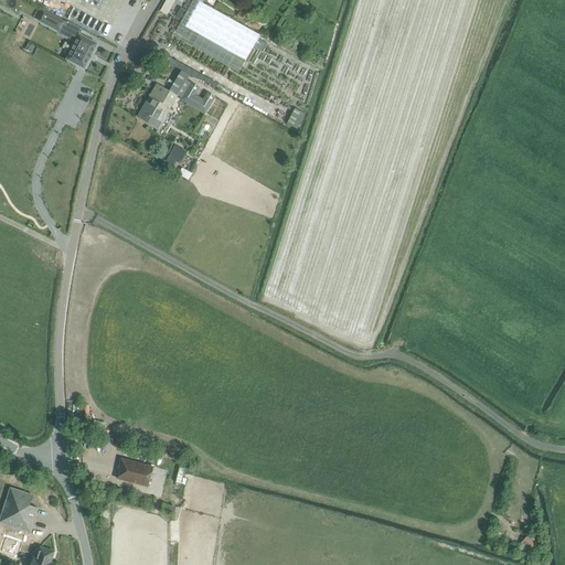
[(169,14),(174,0),(166,0),(161,12),(169,14)]
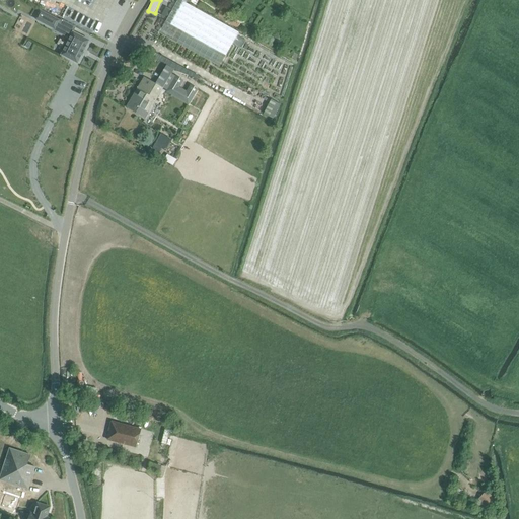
[(180,0),(177,0),(165,21),(226,56),(232,43),(236,35),(238,32),(180,0)]
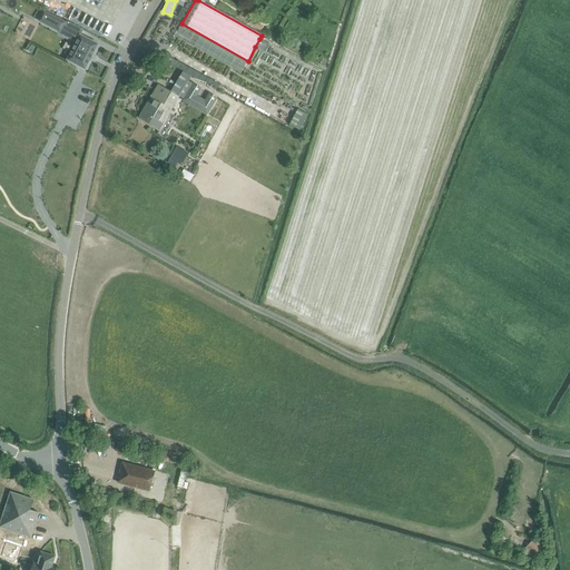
[(60,31),(65,22),(43,12),(39,21),(60,31)]
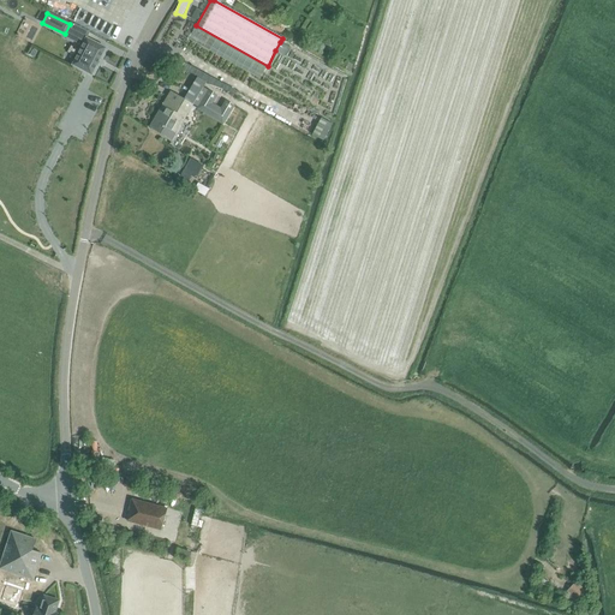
[(284,29),(260,15),(256,19),(281,34),(284,29)]
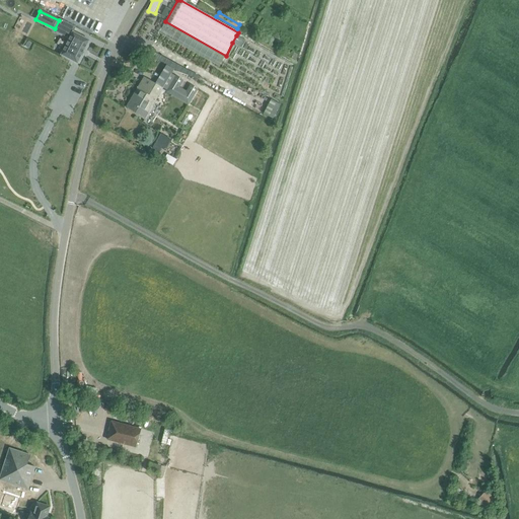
[(75,27),(66,22),(63,28),(72,33),(61,55),(77,63),(89,41),(73,31),(75,27)]
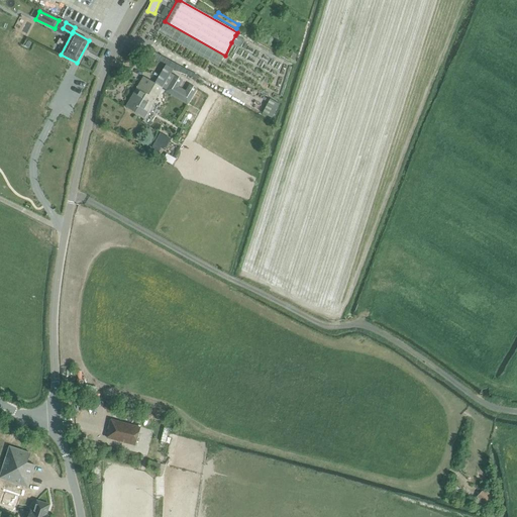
[(235,35),(231,42),(240,47),(244,40),(235,35)]
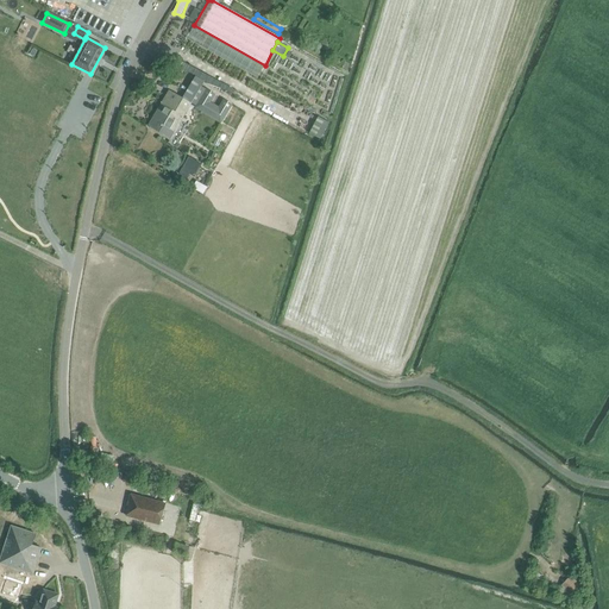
[(190,104),(182,98),(169,90),(149,126),(170,139),(190,104)]
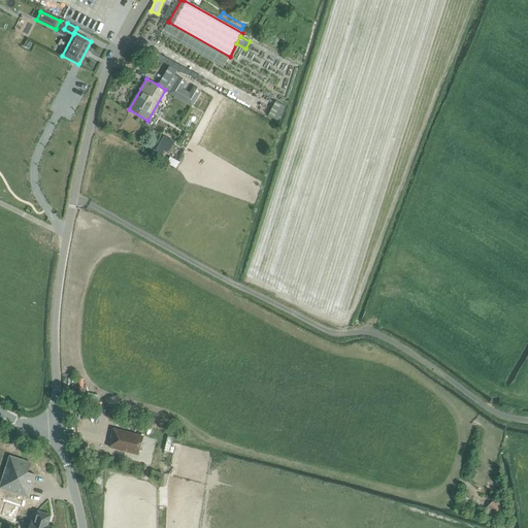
[(201,92),(195,88),(190,95),(183,90),(187,83),(179,78),(170,94),(192,107),(201,92)]
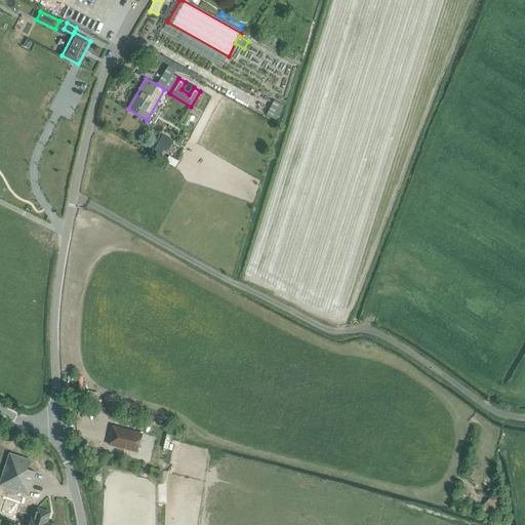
[(206,108),(212,96),(201,91),(196,102),(206,108)]
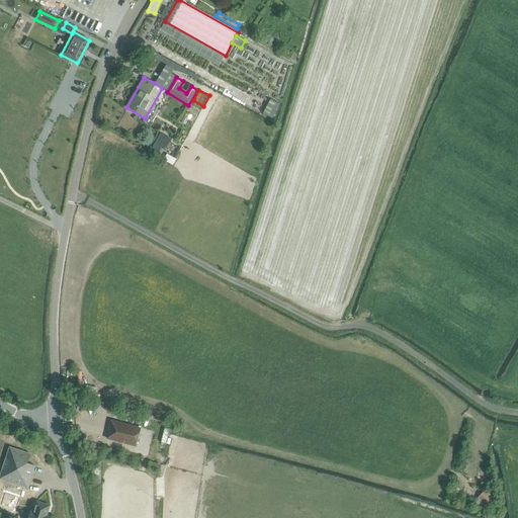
[(279,104),(272,100),(270,99),(263,113),(272,118),(279,104)]
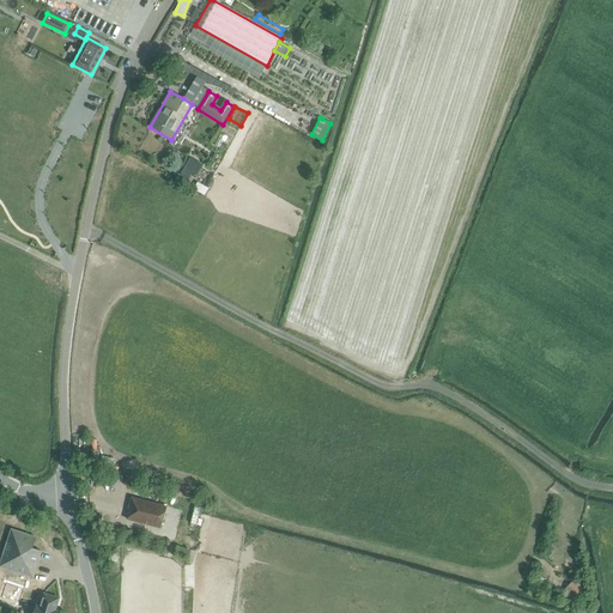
[(187,164),(180,175),(188,180),(190,176),(194,178),(199,170),(202,165),(189,158),(187,164)]
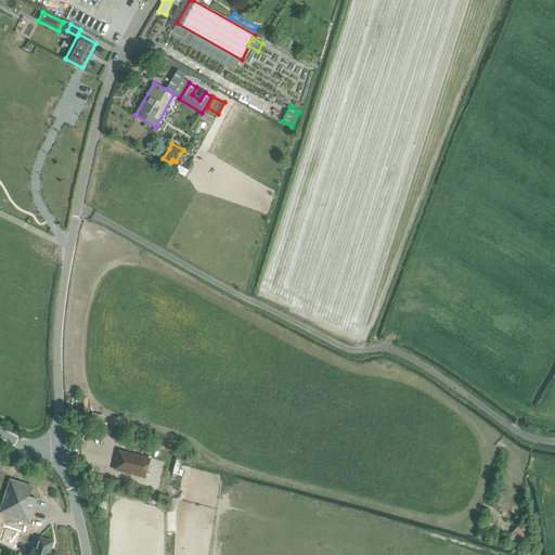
[(151,457),(119,450),(116,461),(117,462),(115,470),(145,478),(151,457)]
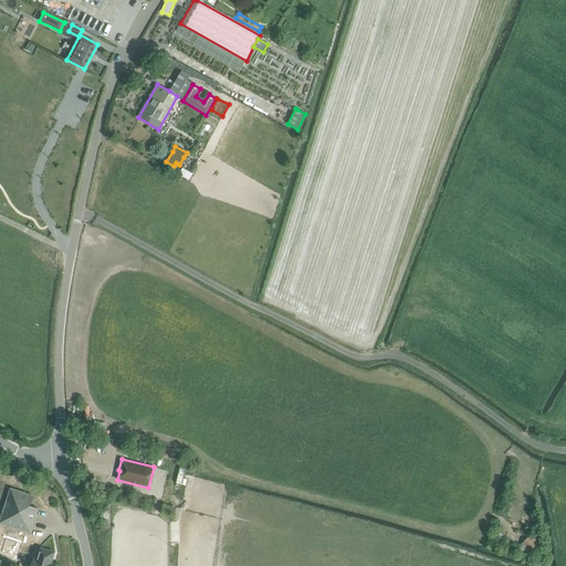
[(33,496),(10,489),(0,520),(0,523),(30,533),(38,509),(30,506),(33,496)]
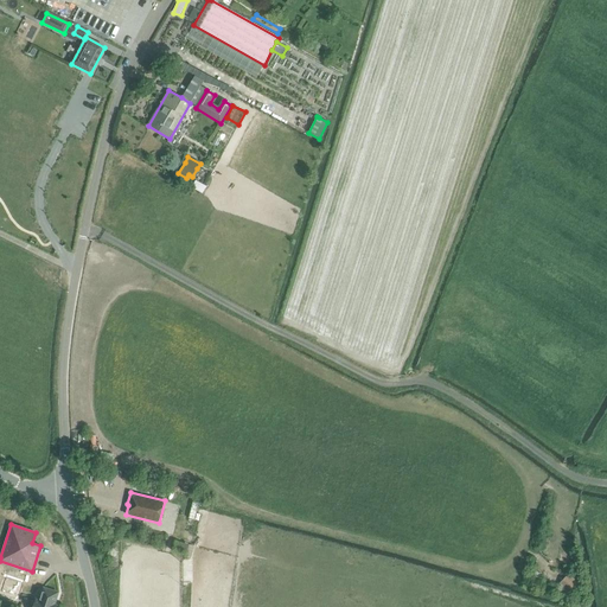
[(568,573),(560,583),(574,594),(582,582),(568,573)]
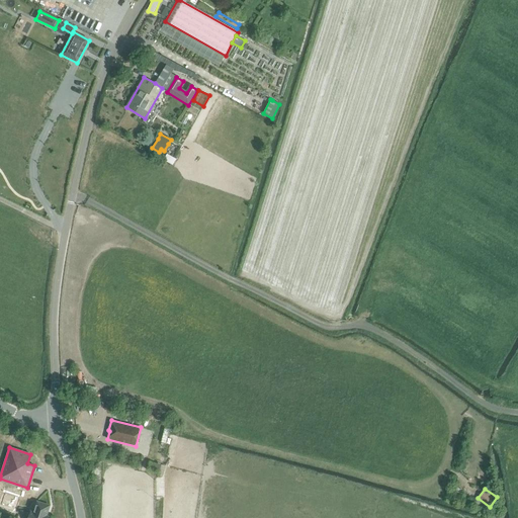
[(36,501),(33,513),(30,512),(28,517),(49,517),(47,517),(51,505),(36,501)]
